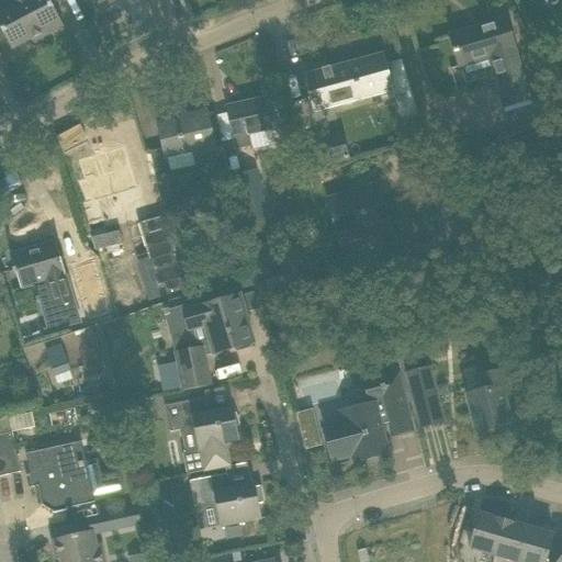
[(48,0),(8,0),(0,4),(0,27),(11,49),(41,34),(43,37),(63,26),(48,0)]
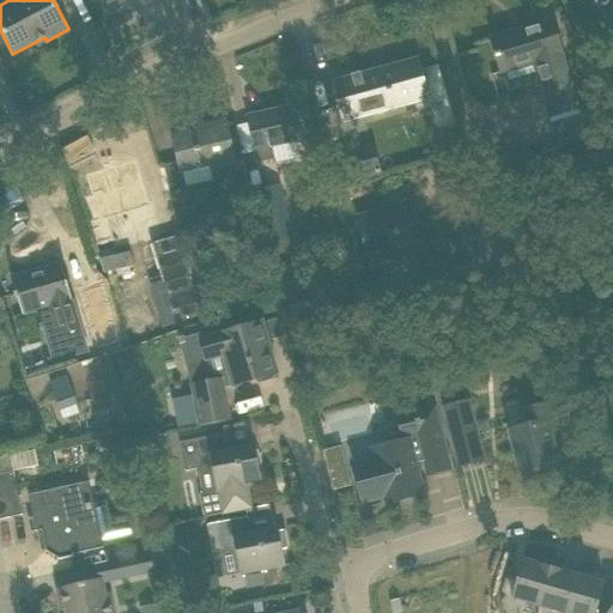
[(540,89),(548,117),(577,109),(569,80),(560,54),(562,53),(551,20),(490,38),(501,73),(535,62),(544,87),(540,89)]
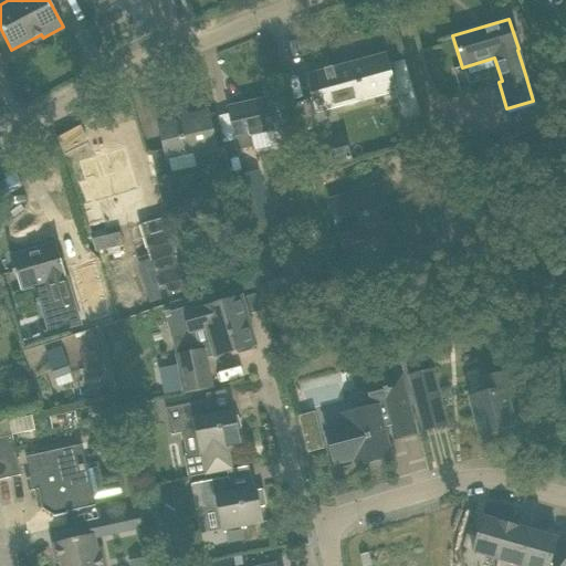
[(307,76),(317,111),(394,90),(384,56),(307,76)]
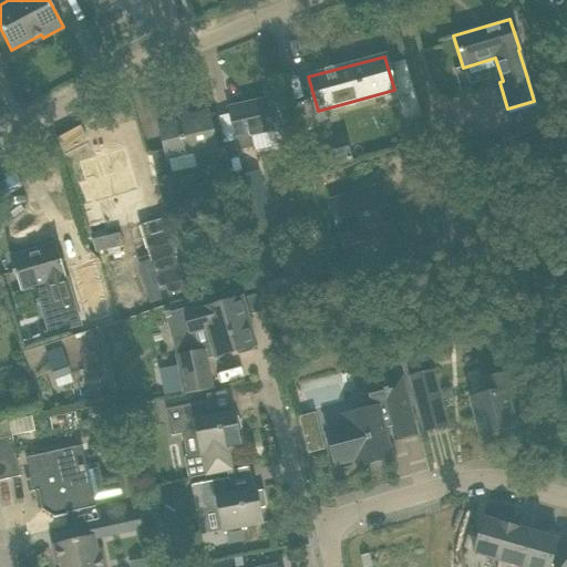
[(250,137),(284,131),(280,117),(278,107),(276,96),(246,103),(247,109),(229,113),(239,151),(253,148),(250,137)]
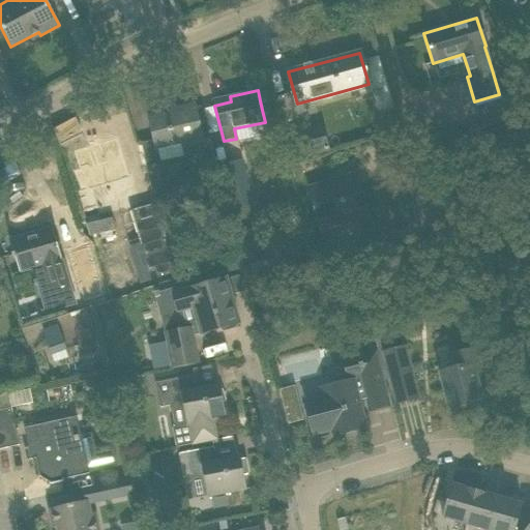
[(268,98),(260,100),(262,110),(265,122),(268,138),(277,136),(268,98)]
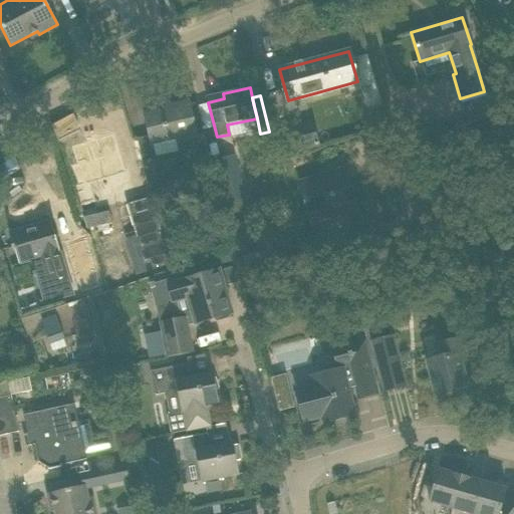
[(174,107),(145,114),(152,147),(177,141),(177,144),(196,139),(188,101),(173,104),(174,107)]
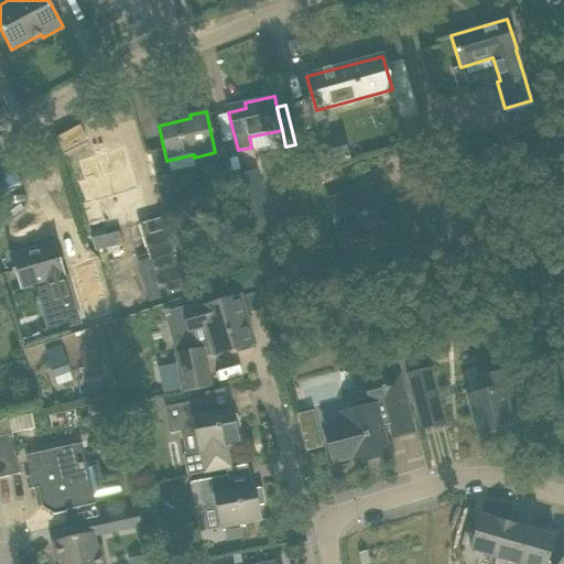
[(294,148),(304,176),(353,162),(343,133),(294,148)]
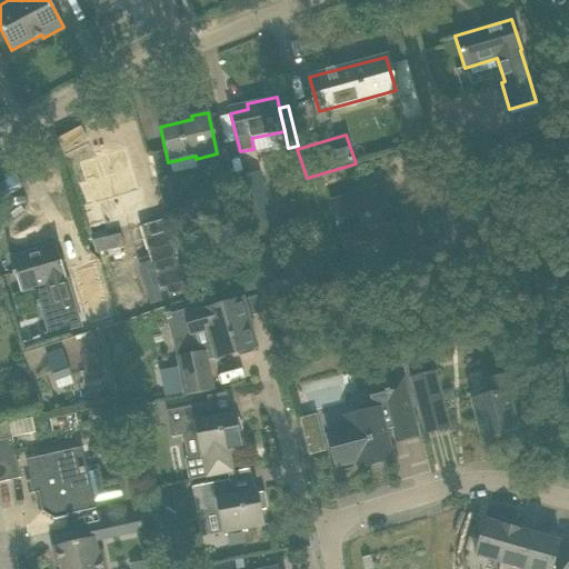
[(126,148),(79,162),(86,182),(79,185),(86,206),(83,206),(91,227),(106,222),(99,202),(139,190),(126,148)]
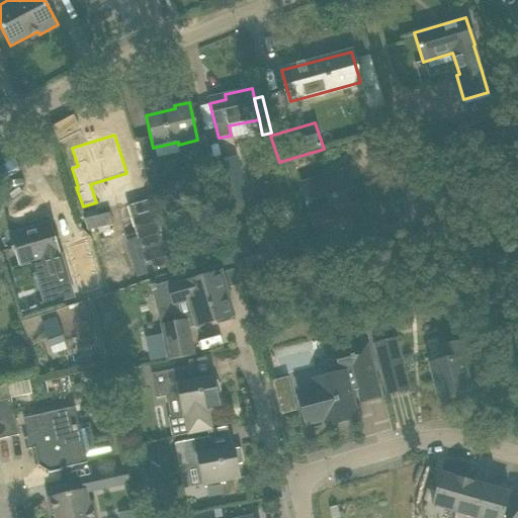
[(213,163),(226,207),(250,201),(238,156),(213,163)]
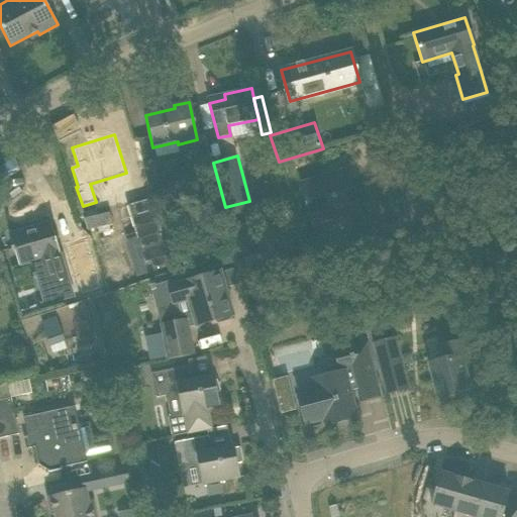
[(160,159),(142,164),(151,192),(169,186),(160,159)]
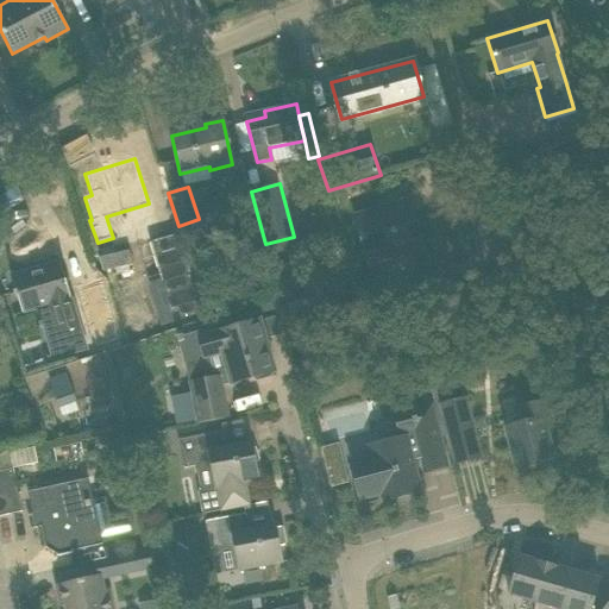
[(352,217),(368,267),(427,249),(412,198),(352,217)]
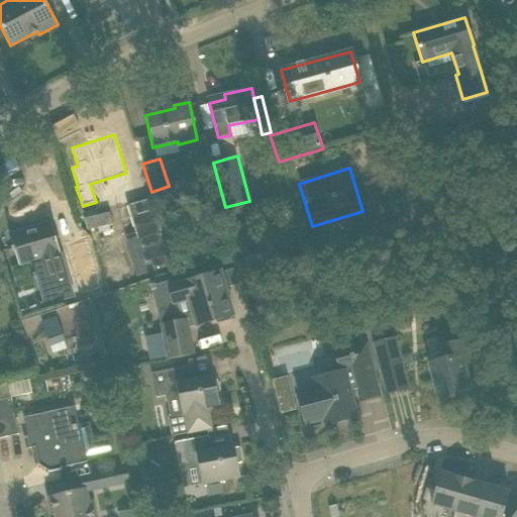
[(149,199),(126,206),(148,276),(172,268),(149,199)]
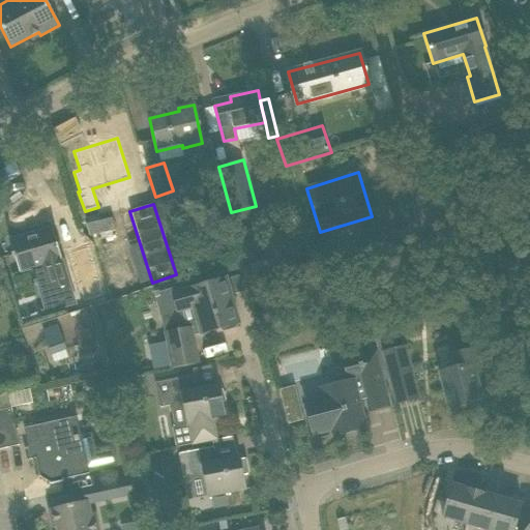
[(237,231),(244,256),(262,251),(254,226),(237,231)]
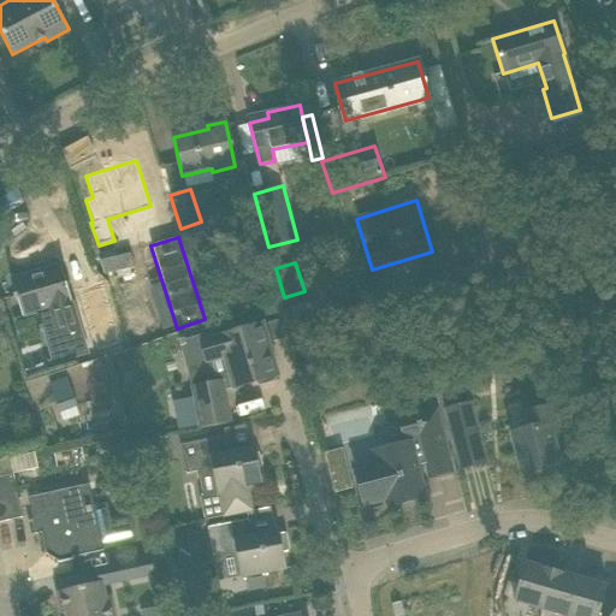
[(53,361),(52,361),(52,363),(87,353),(60,264),(59,265),(12,279),(12,278),(11,278),(16,295),(13,295),(16,301),(17,301),(22,317),(24,317),(23,315),(49,308),(58,336),(46,339),(46,341),(48,341),(49,347),(47,348),(48,349),(51,348),(53,361)]
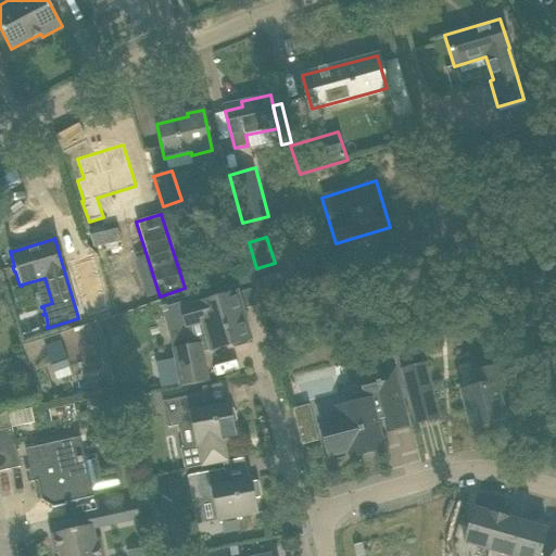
[(92,262),(72,267),(86,320),(108,314),(92,262)]
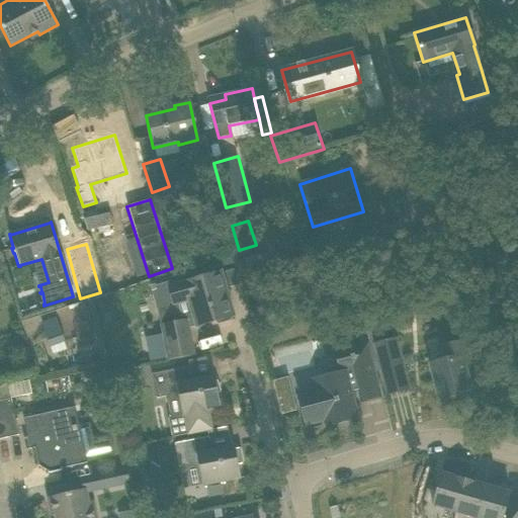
[(260,253),(243,258),(251,285),(268,280),(260,253)]
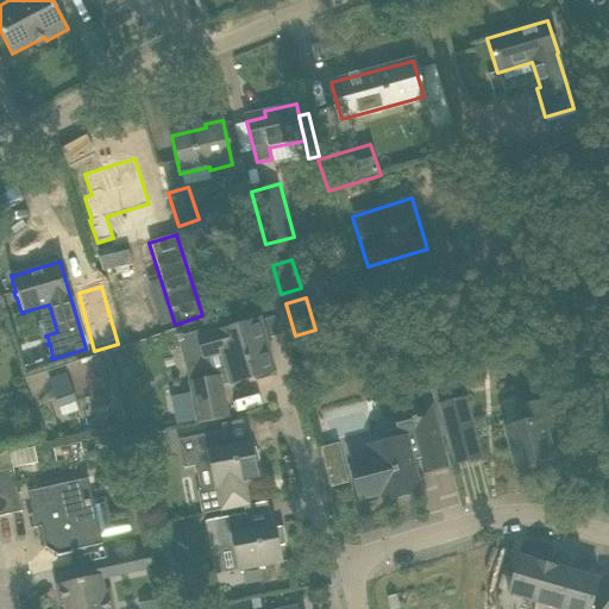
[(275,371),(265,339),(280,336),(274,318),(261,321),(261,320),(232,328),(231,322),(196,332),(203,358),(221,352),(231,384),(255,377),(257,380),(269,376),(270,374),(275,371)]
